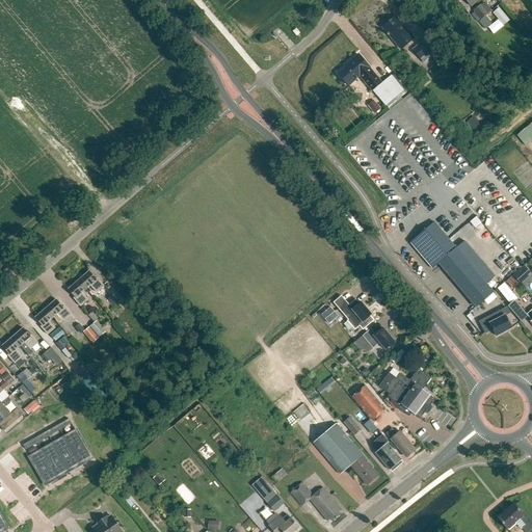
[(479,7),(474,11),(481,20),(486,16),(479,7)]
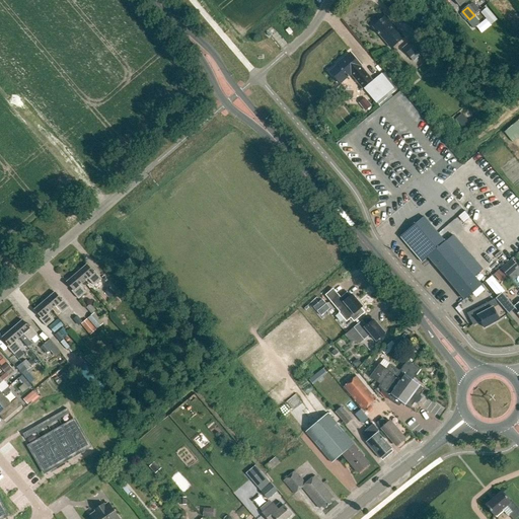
[(385,16),(373,27),(391,49),(403,38),(385,16)]
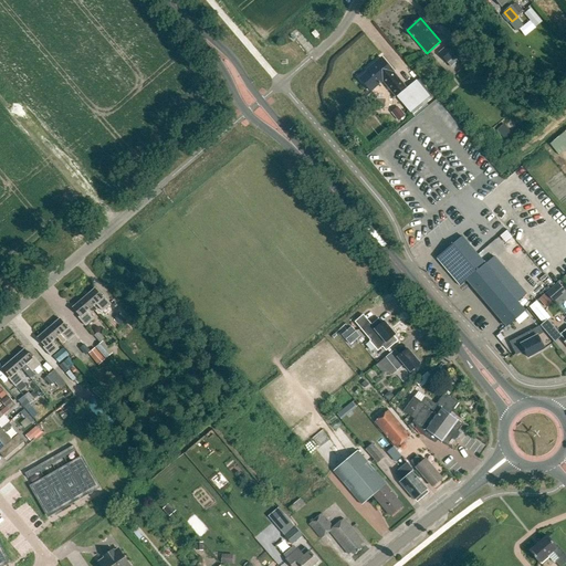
[(452,69),(464,56),(465,56),(453,41),(452,42),(439,53),(452,69)]
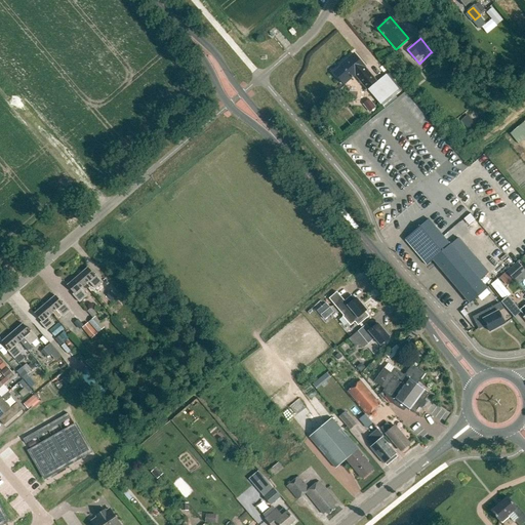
[(367,89),(380,104),(398,87),(385,73),(376,81),(354,54),(340,65),(341,67),(334,72),(345,85),(355,76),(367,89)]
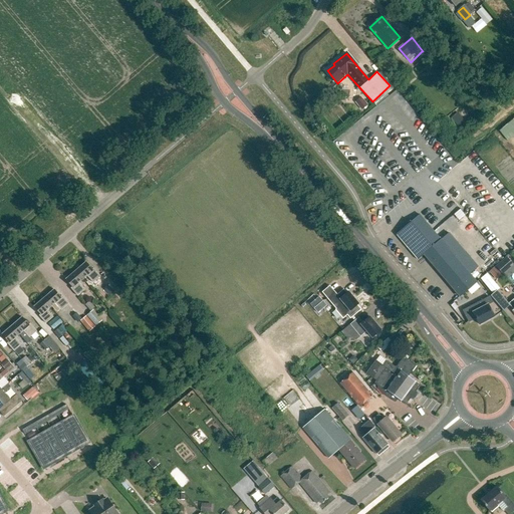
[(369,105),(362,97),(355,102),(362,111),(369,105)]
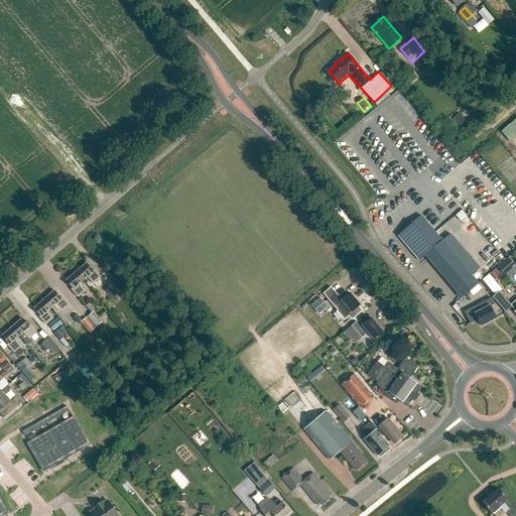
[(515,135),(515,119),(502,132),(510,141),(515,135)]
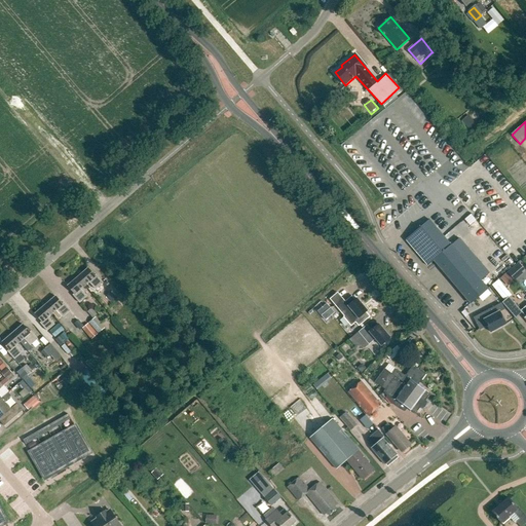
[(427,266),(434,261),(471,303),(488,289),(481,280),(429,220),(406,239),(427,266)]
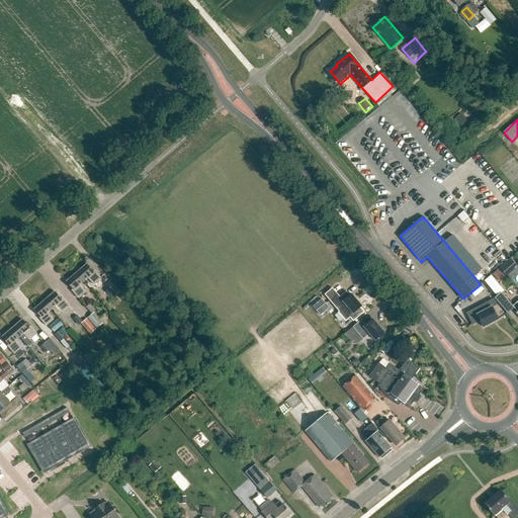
[(444,242),(473,276),(482,269),(452,235),(444,242)]
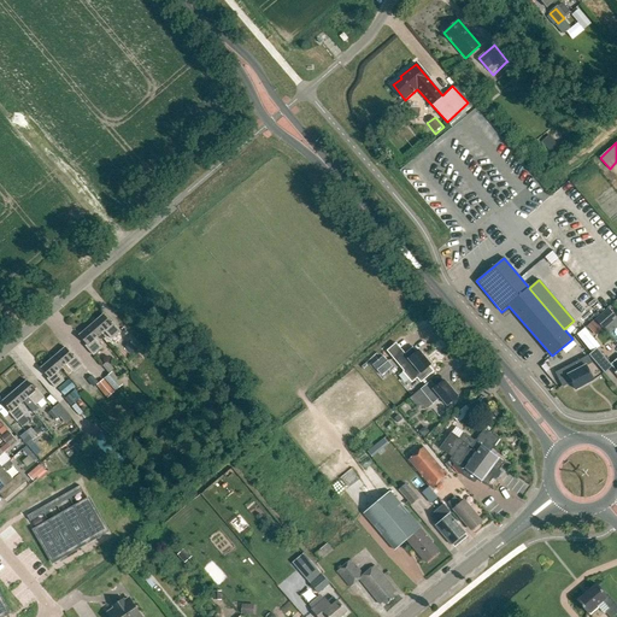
[(601,327),(604,329),(616,318),(609,310),(595,321),(601,327)]
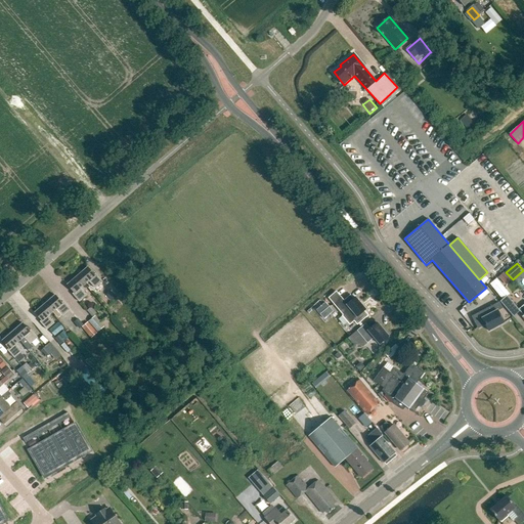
[(78,276),(85,285),(89,281),(95,289),(102,282),(96,274),(95,275),(88,267),(78,276)]
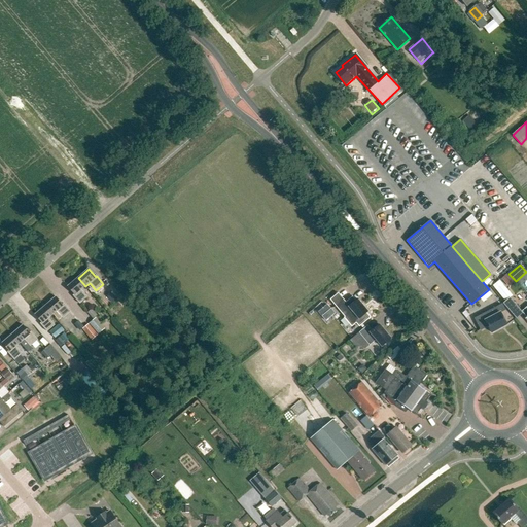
[(508,273),(502,279),(507,285),(514,279),(508,274),(508,273)]
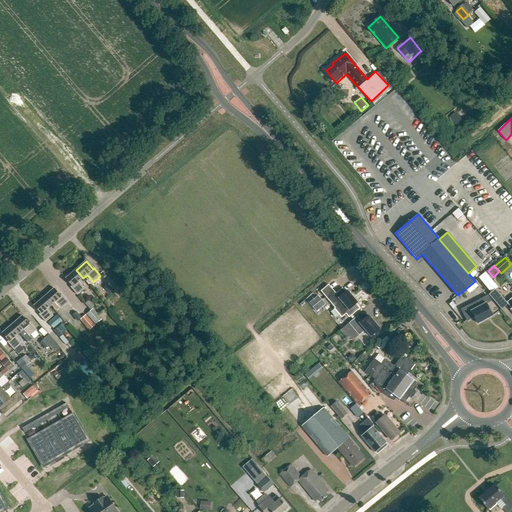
[(490,291),(493,289),(494,288),(497,285),(484,269),(477,275),(490,291)]
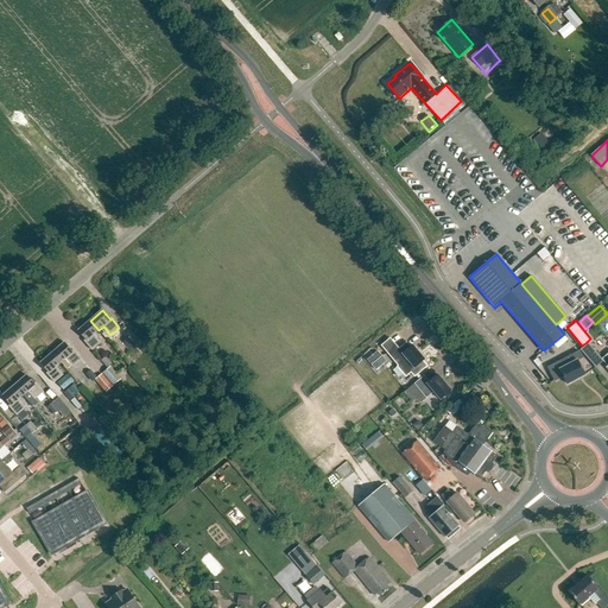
[(84,341),(93,350),(101,343),(94,335),(99,330),(90,321),(78,331),(86,340),(84,341)]
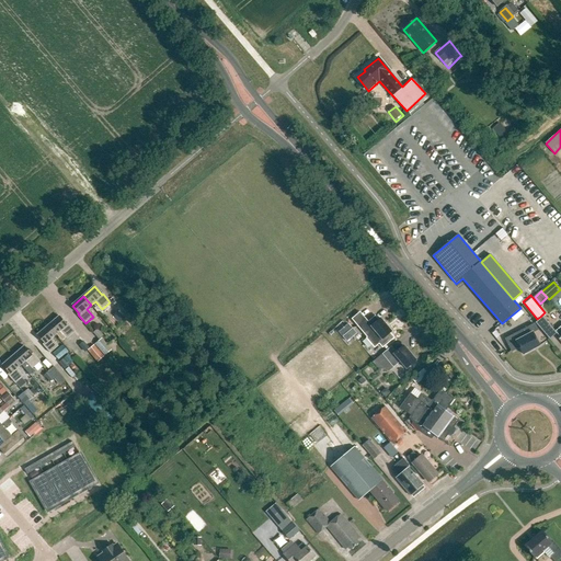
[(113,316),(119,322),(124,318),(117,311),(113,316)]
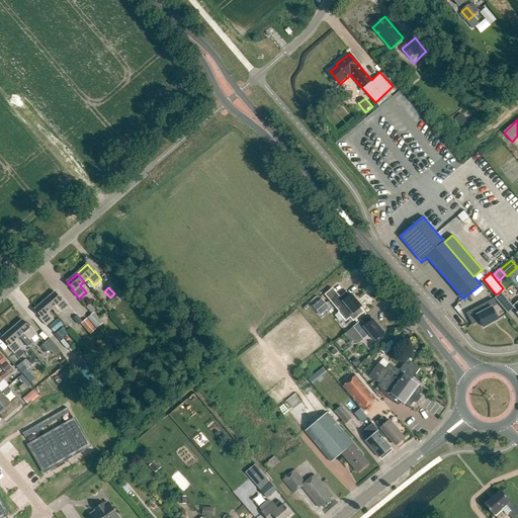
[(338,294),(331,301),(346,320),(349,317),(353,322),(364,312),(360,308),(361,307),(351,294),(350,295),(346,291),(340,297),(338,294)]
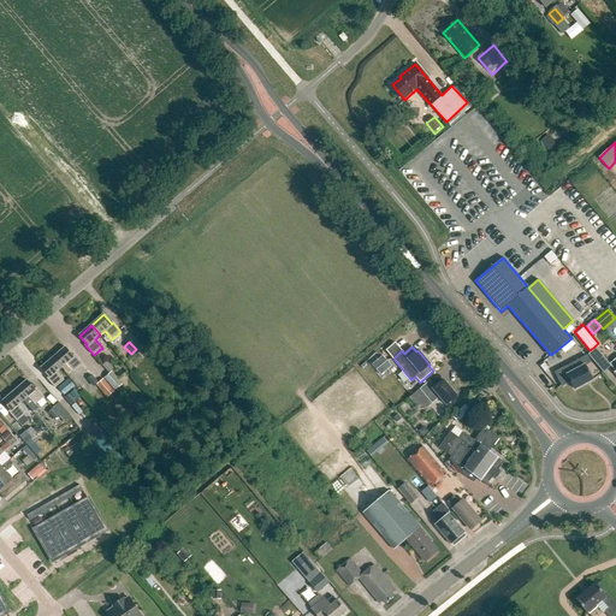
[(53,359),(61,368),(67,363),(75,372),(83,365),(75,355),(73,356),(65,348),(53,359)]
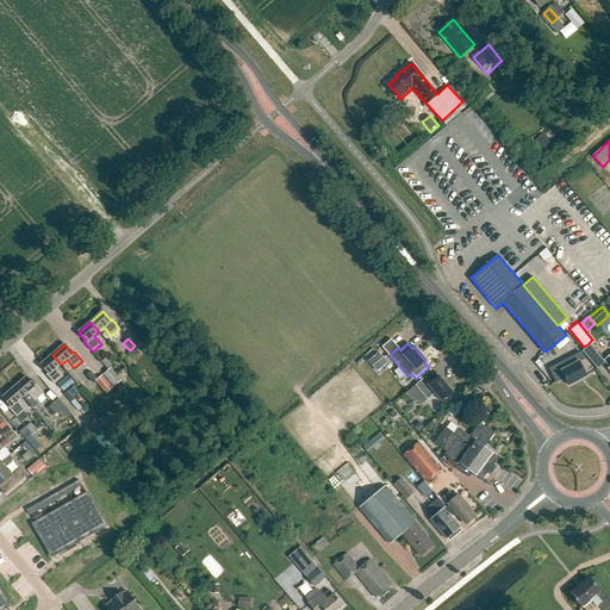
[(582,353),(580,350),(577,346),(570,350),(573,356),(571,358),(574,365),(562,371),(559,365),(549,369),(556,383),(565,379),(570,386),(586,377),(579,362),(585,360),(582,353)]
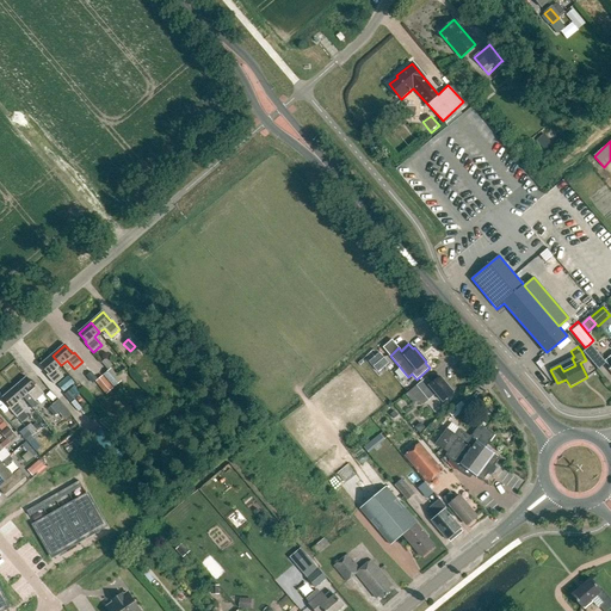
[(47,376),(55,384),(68,374),(61,365),(53,356),(41,365),(49,375),(47,376)]
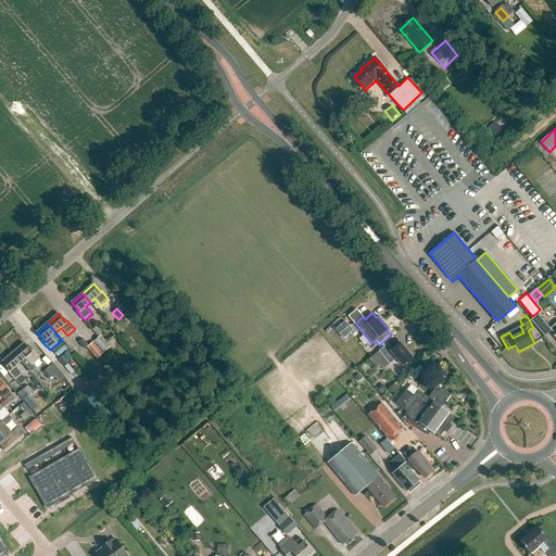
[(100,337),(96,340),(105,353),(113,348),(102,333),(104,332),(99,326),(93,329),(100,337)]
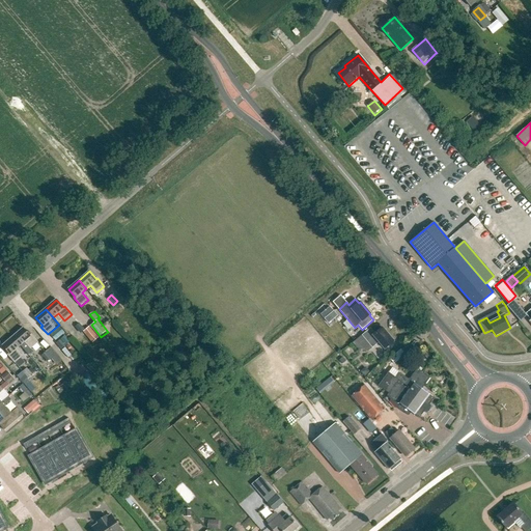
[(101,337),(91,325),(86,329),(81,323),(76,326),(81,333),(84,331),(93,343),(101,337)]
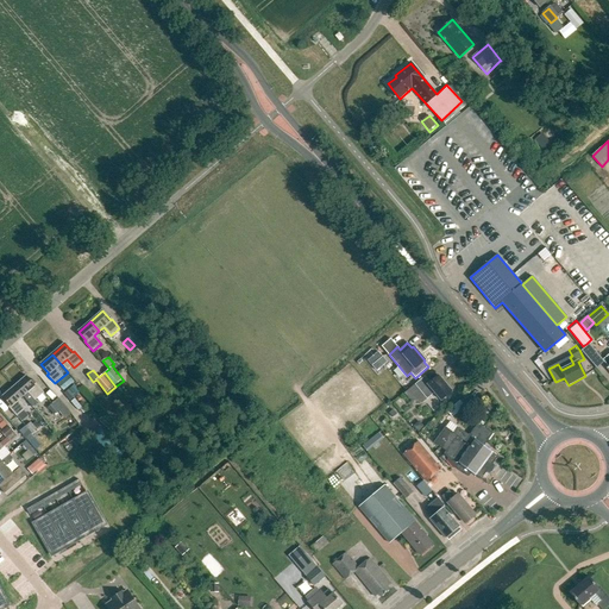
[(16,387),(24,396),(29,391),(36,401),(44,393),(36,384),(35,385),(27,376),(16,387)]
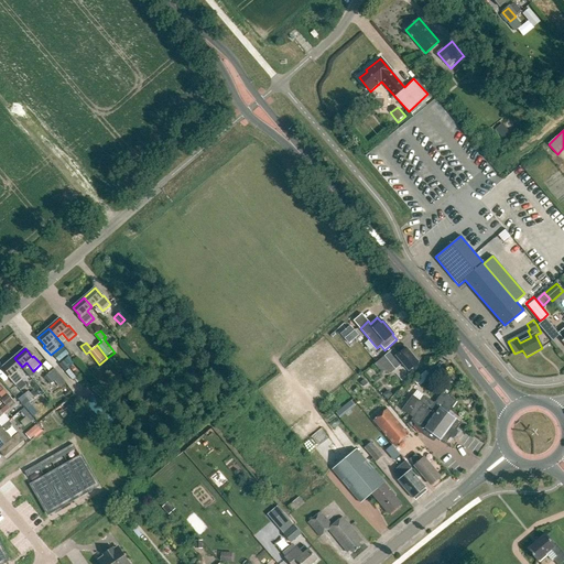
[(402,364),(409,370),(409,371),(419,362),(405,348),(399,354),(393,348),(384,356),(377,361),(381,366),(388,360),(396,369),(402,364)]
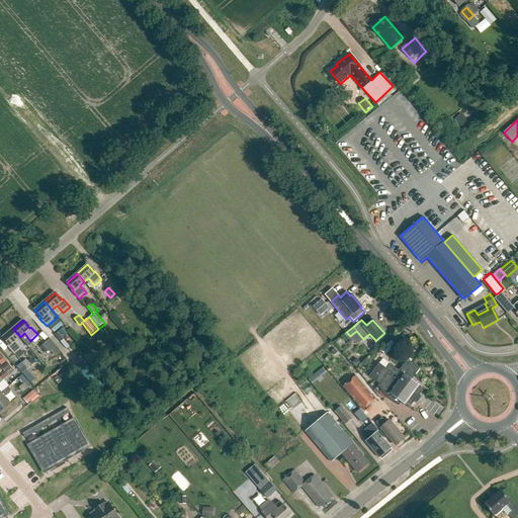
[(60,331),(65,337),(69,333),(64,328),(60,331)]
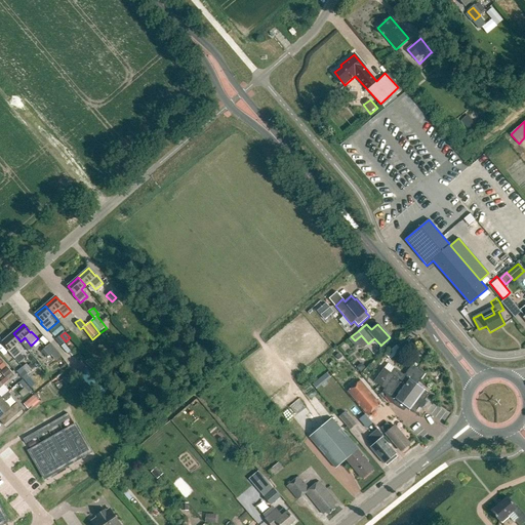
[(8,351),(14,359),(23,352),(16,345),(21,341),(13,333),(2,342),(9,350),(8,351)]
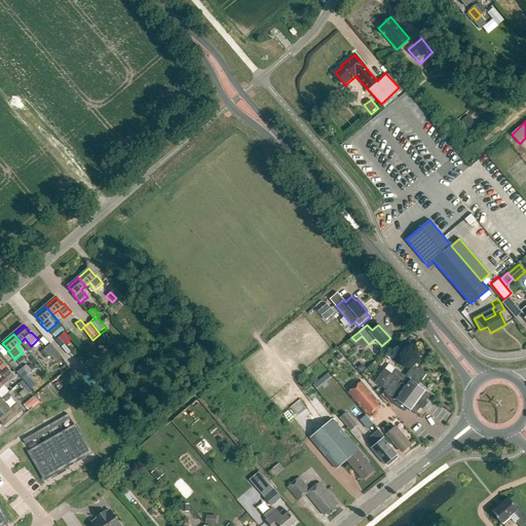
[(55,339),(61,346),(65,342),(60,336),(55,339)]
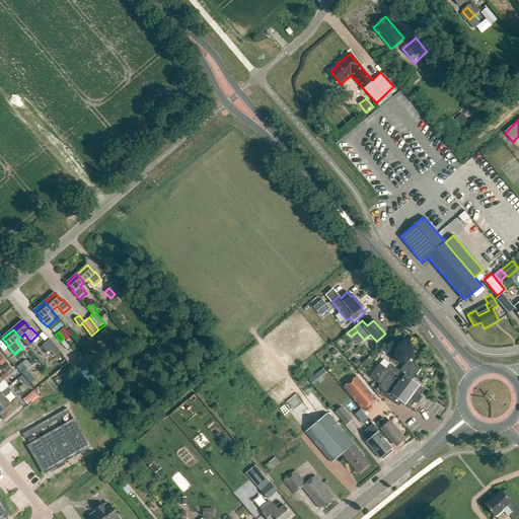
[(43,348),(48,353),(51,351),(57,357),(63,352),(51,340),(43,348)]
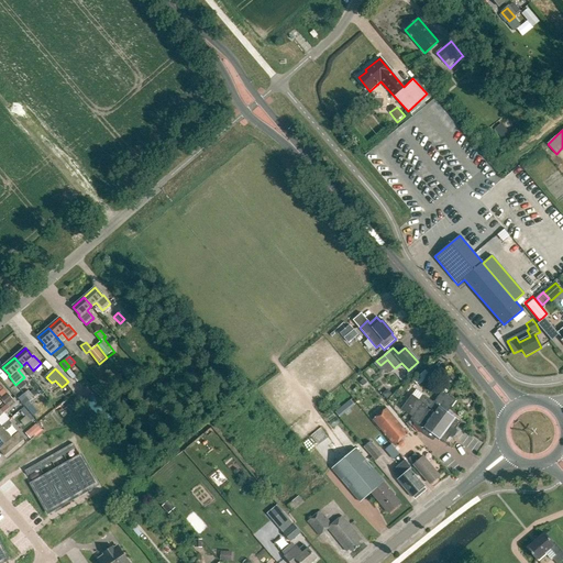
[(143,381),(134,370),(128,374),(136,386),(143,381)]
